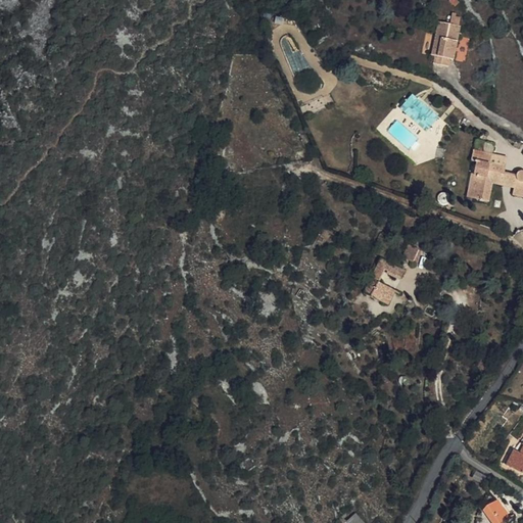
[(453,21),(440,18),(433,54),(437,54),(436,63),(449,66),(450,58),(456,58),(463,24),(462,24),(463,15),(454,13),(453,21)]
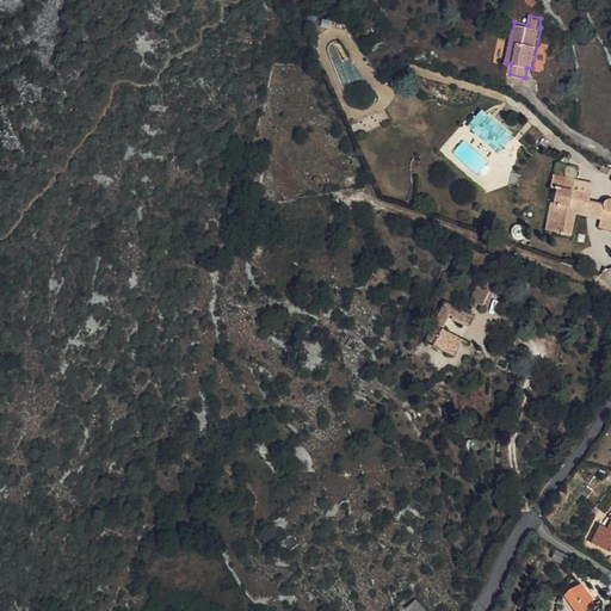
[(545,56),(537,55),(536,69),(544,71),(545,56)]
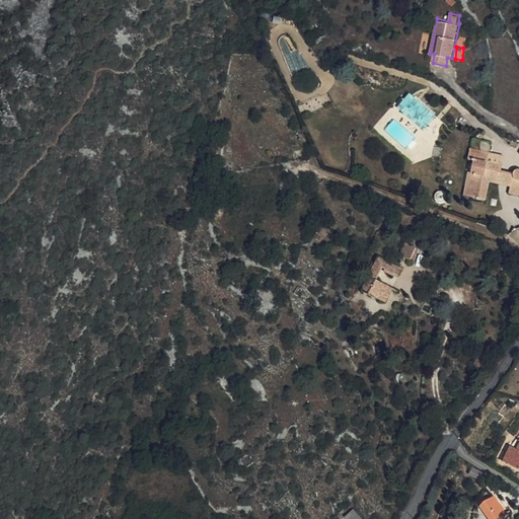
[(424,129),(436,115),(410,92),(397,106),(424,129)]
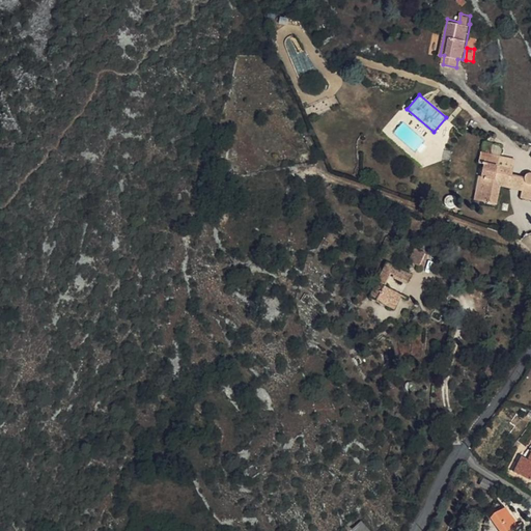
[(471,198),(491,203),(496,183),(498,176),(506,178),(509,166),(497,162),(499,155),(478,149),(475,162),(480,164),(477,177),(482,178),(479,190),(473,189),(471,198)]
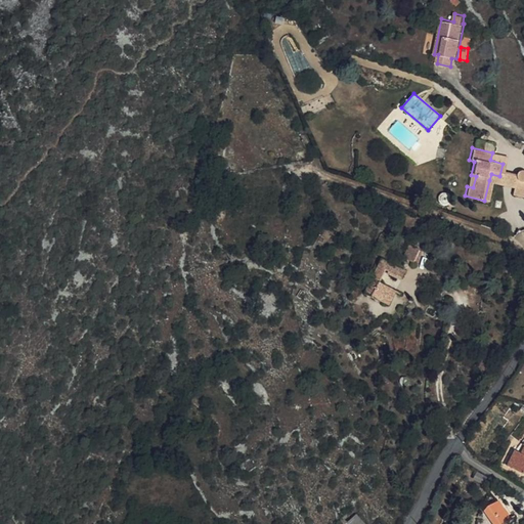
[(515,168),(512,179),(510,186),(509,191),(521,193),(523,179),(523,169),(522,168),(520,167),(518,167),(515,168)]
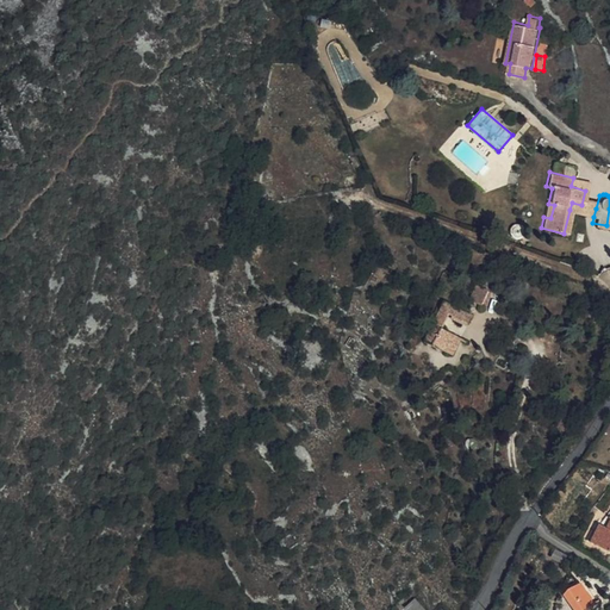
[(579,212),(582,205),(572,203),(570,210),(579,212)]
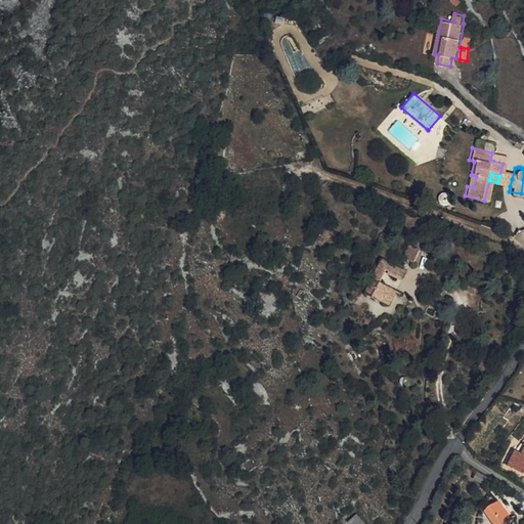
[(499,176),(497,182),(510,186),(512,179),(499,176)]
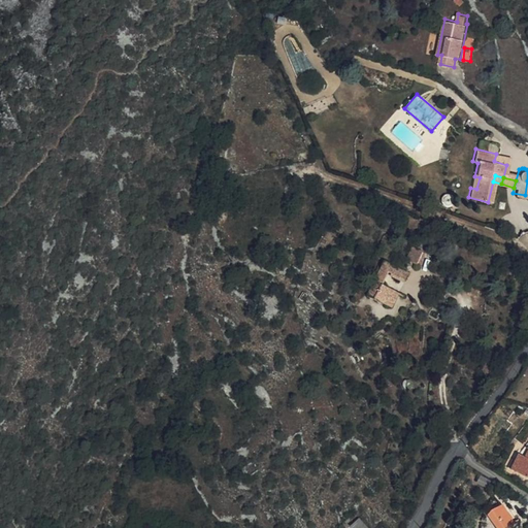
[(430,253),(417,245),(411,256),(424,263),(430,253)]
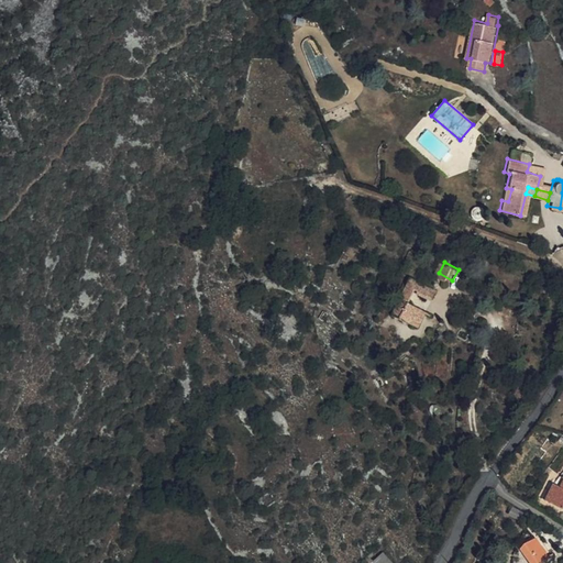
[(407,272),(387,309),(414,324),(421,310),(407,300),(415,286),(419,289),(423,280),(407,272)]
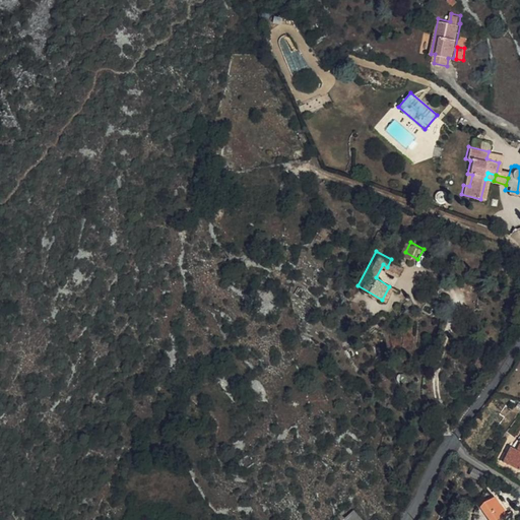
[(405,266),(391,259),(387,267),(401,274),(405,266)]
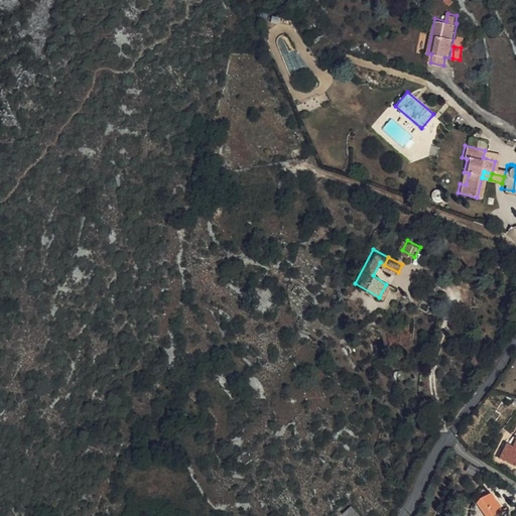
[(503,446),(498,443),(487,459),(499,468),(507,459),(511,463),(515,457),(515,424),(505,436),(509,439),(503,446)]
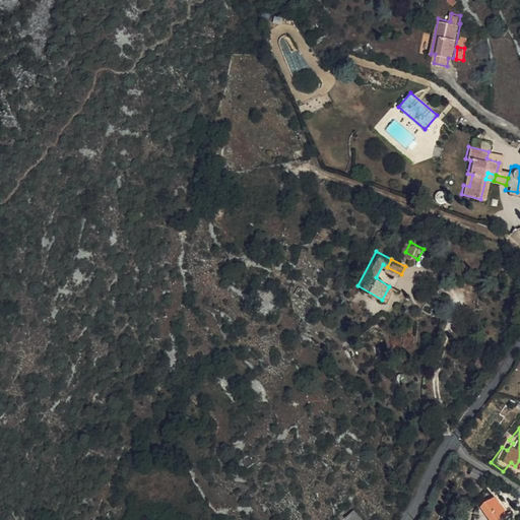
[(497,519),(500,517),(489,503),(475,514),(480,519),(497,519)]
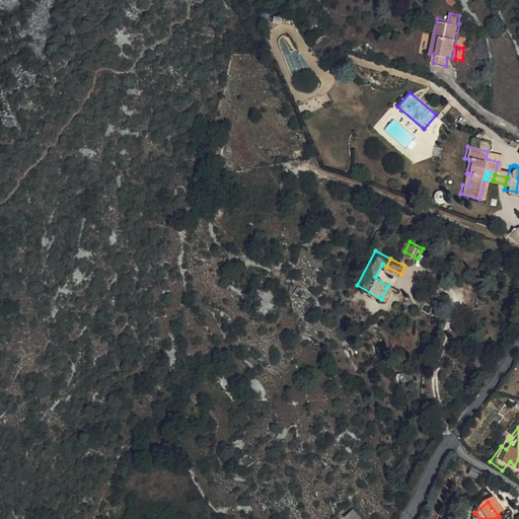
[(348,518),(352,517),(346,505),(336,510),(341,518),(348,518)]
